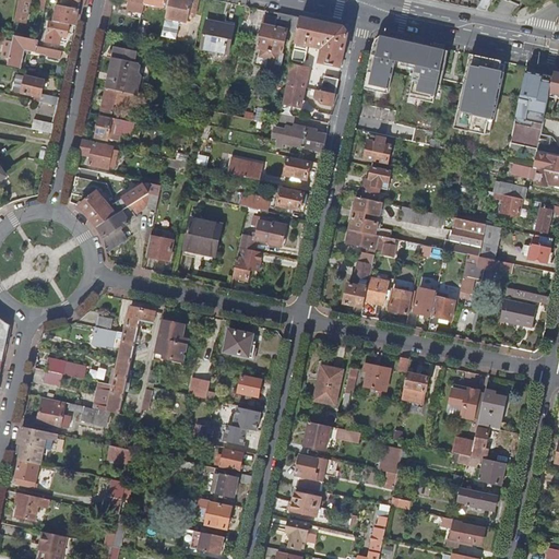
[(25,23),(30,0),(19,0),(18,8),(15,21),(25,23)]
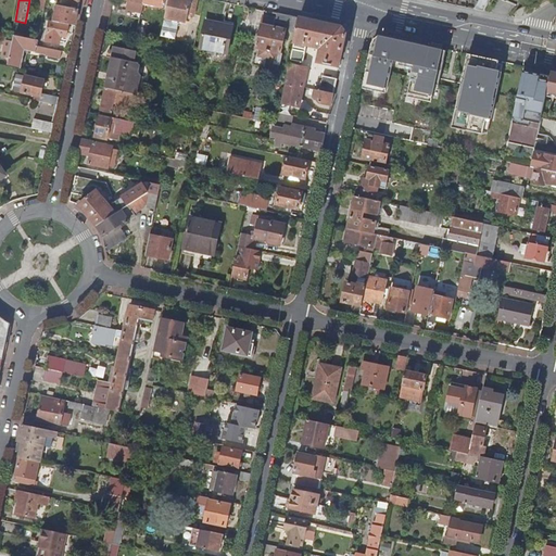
[(193,17),(197,0),(190,0),(191,1),(185,0),(168,0),(161,37),(176,40),(180,22),(187,23),(188,16),(193,17)]
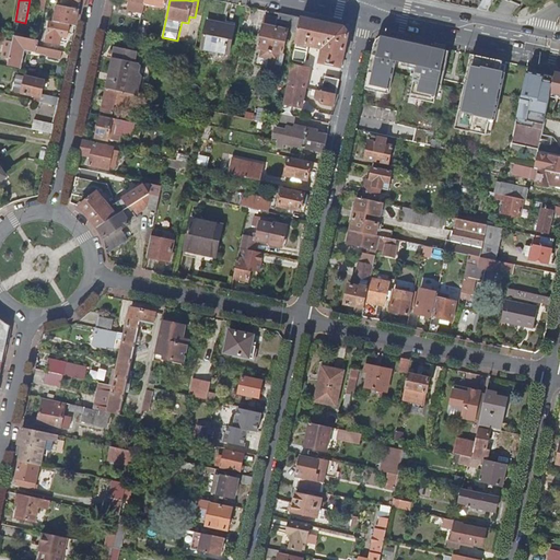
[(480,0),(476,11),(485,13),(491,0),(480,0)]
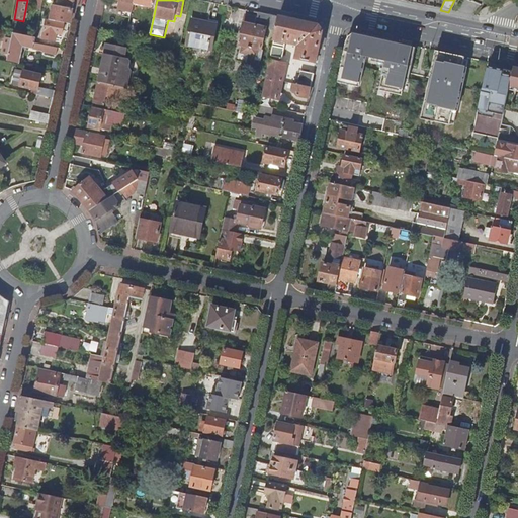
[(69,24),(72,10),(53,5),(50,20),(65,23),(69,24)]
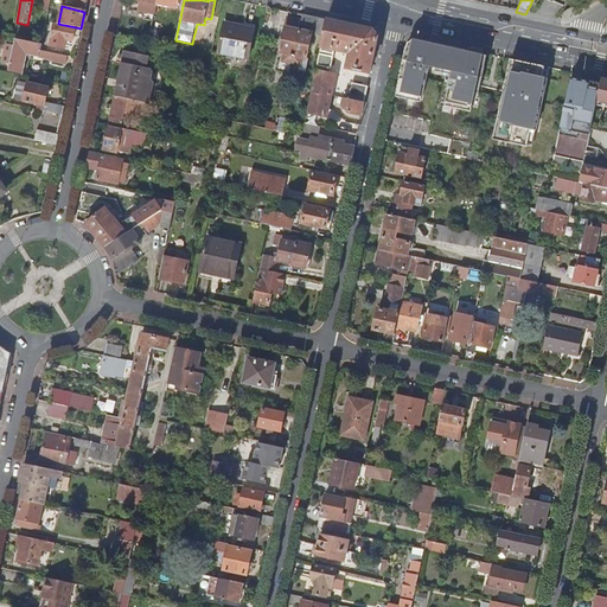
[(324,37),(326,20),(314,18),(301,16),(300,21),(293,56),(302,58),(304,50),(307,51),(312,34),(324,37)]
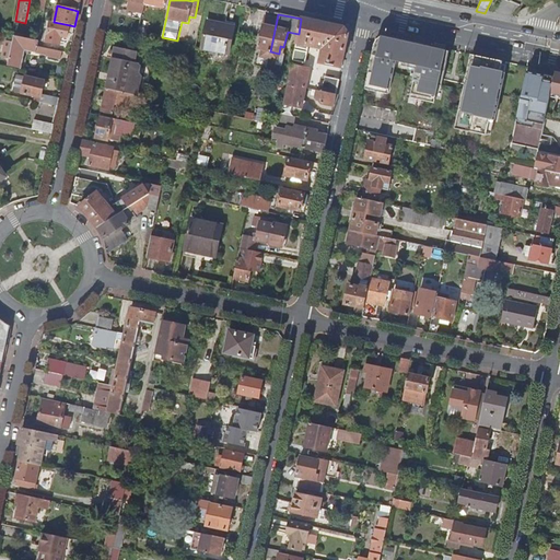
[(270,51),(277,20),(264,16),(259,42),(263,43),(261,50),(270,51)]
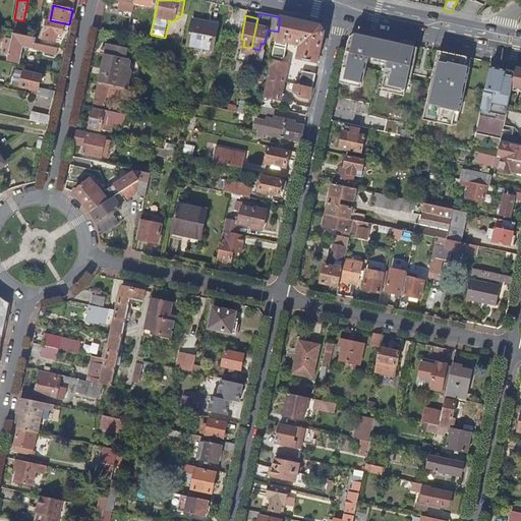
[(325,32),(321,26),(280,17),(278,32),(273,56),(283,58),(287,43),(301,45),(298,59),(317,63),(325,32)]
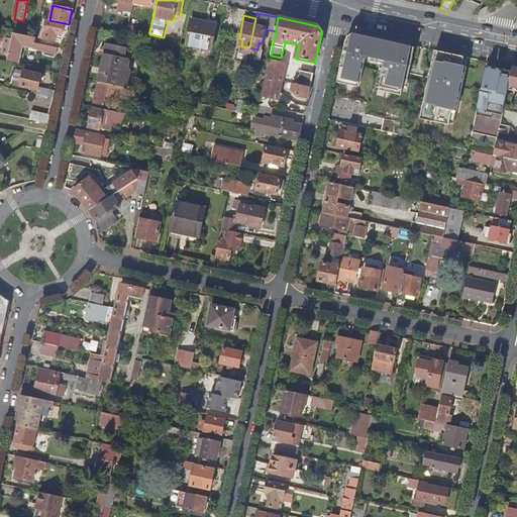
[(63,33),(65,23),(49,20),(46,19),(43,39),(56,41),(58,32),(63,33)]
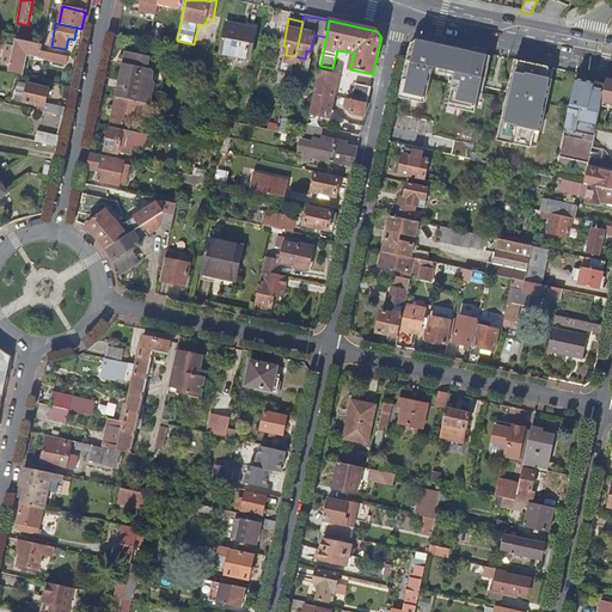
[(250,62),(257,31),(245,29),(245,31),(226,28),(220,56),(250,62)]
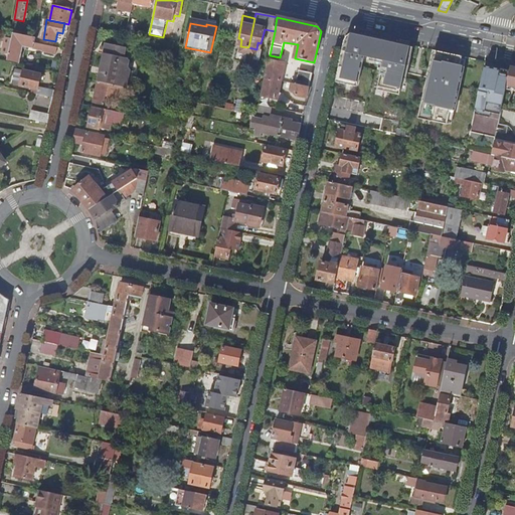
[(177,47),(181,32),(172,30),(169,45),(177,47)]
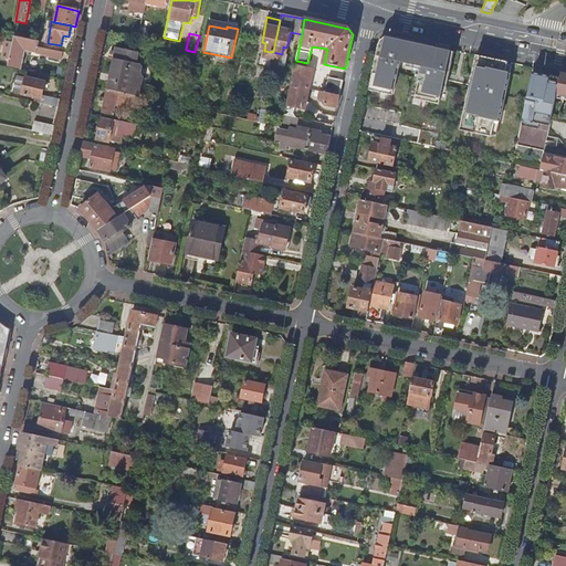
[(63,52),(38,48),(39,42),(16,37),(9,66),(22,69),(25,51),(46,55),(45,58),(61,60),(63,52)]
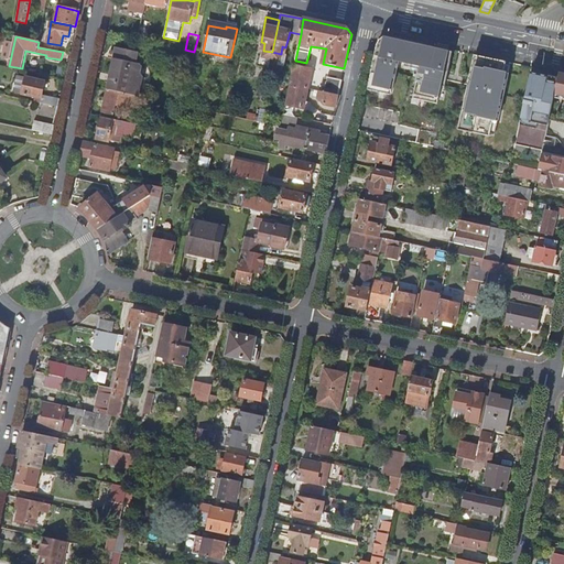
[(378,41),(367,89),(372,90),(383,40),(434,51),(435,47),(384,36),(378,41)]
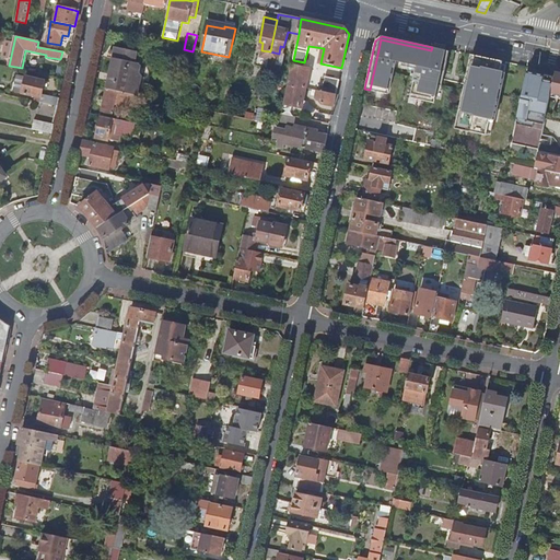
[(1,56),(10,58),(13,42),(4,39),(1,56)]
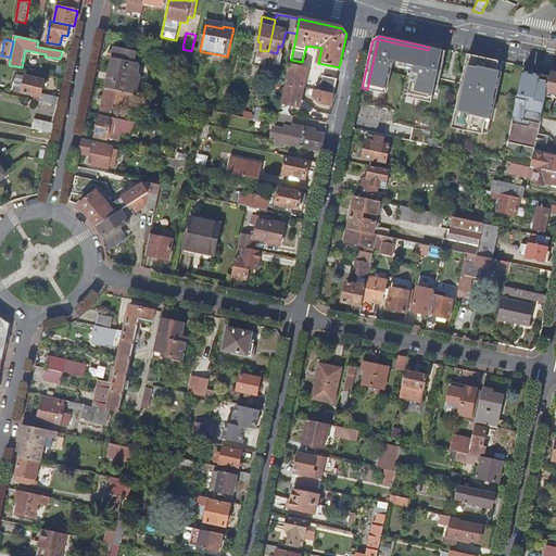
[(378,39),(367,89),(386,93),(392,61),(414,65),(407,98),(431,103),(434,85),(438,86),(440,78),(438,78),(440,66),(439,66),(442,50),(439,49),(429,47),(428,50),(378,39)]
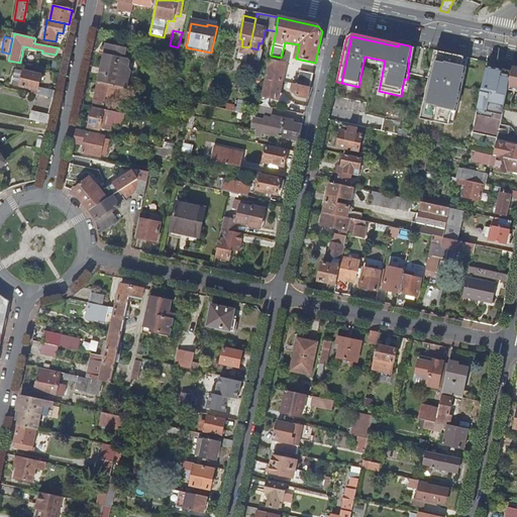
[(126,89),(130,72),(127,68),(128,64),(126,60),(123,59),(125,48),(106,44),(98,83),(124,88),(126,89)]
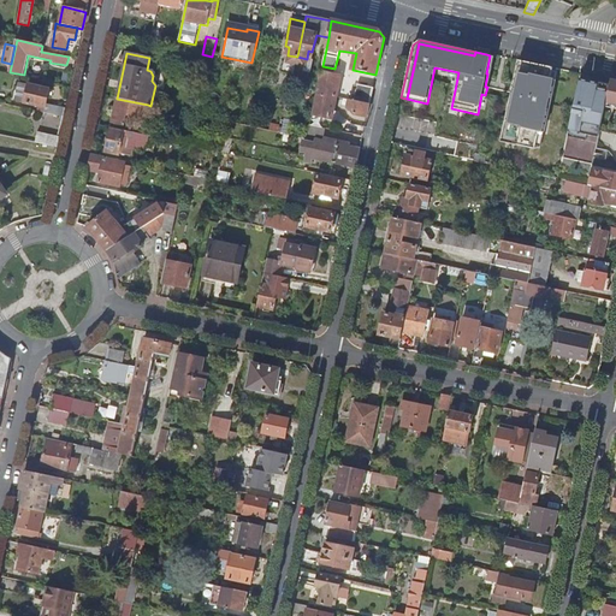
[(540,149),(555,80),(550,80),(552,69),(546,67),(522,61),(515,93),(511,92),(510,100),(514,101),(505,141),(540,149)]
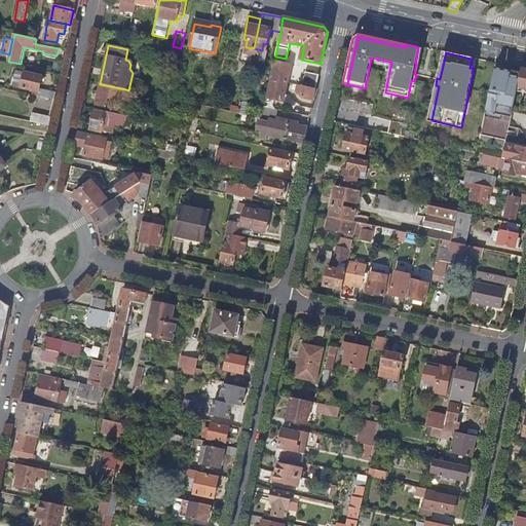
[(446,52),(443,52),(437,78),(440,79),(446,52)]
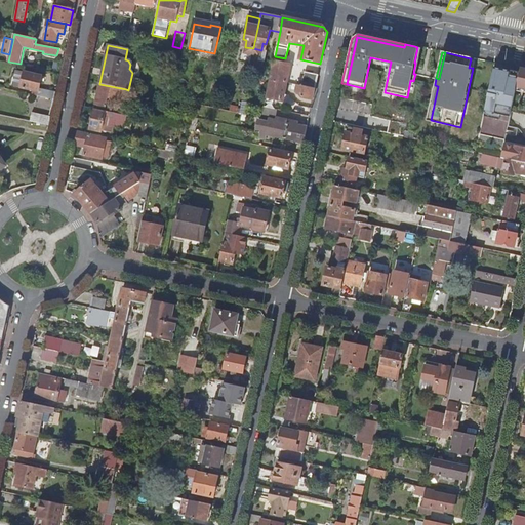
[(286,83),(289,64),(274,61),(270,79),(286,83)]
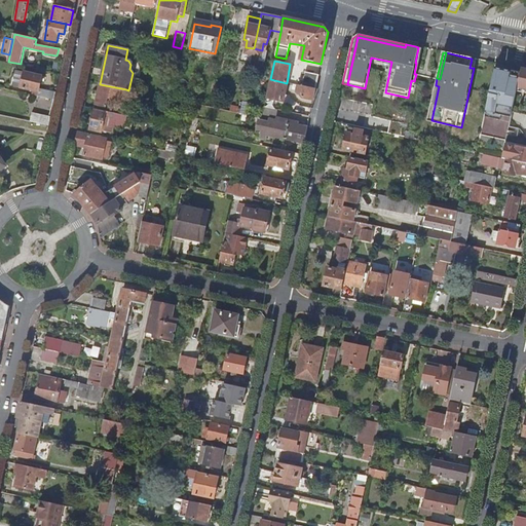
[(509,66),(496,64),(485,117),(500,121),(501,116),(511,118),(517,88),(520,74),(511,72),(512,67),(509,66)]
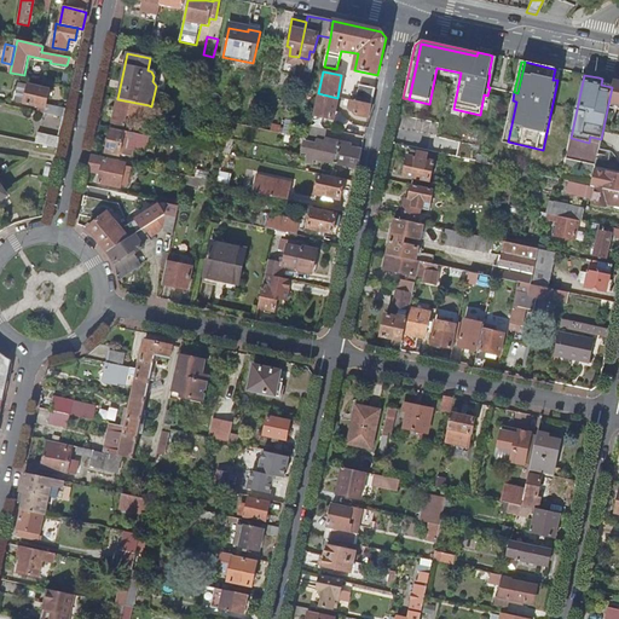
[(618,81),(613,81),(612,87),(608,104),(618,105),(618,81)]
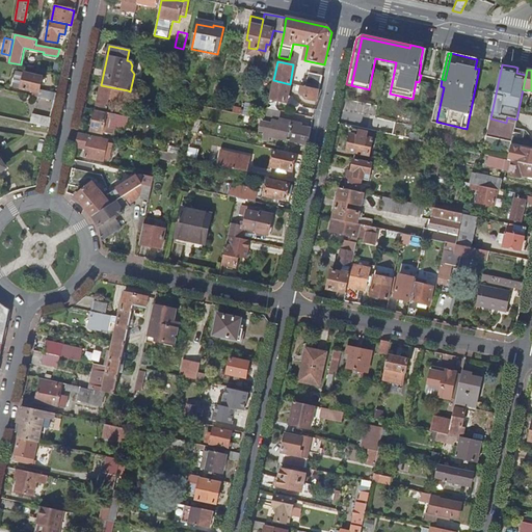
[(40,89),(43,77),(17,72),(14,87),(38,92),(37,98),(54,101),(56,92),(40,89)]
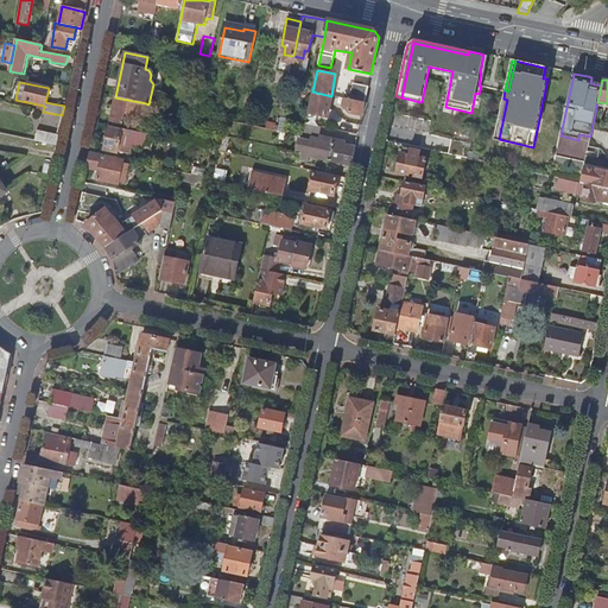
[(365,103),(368,87),(353,83),(350,93),(347,93),(346,99),(365,103)]
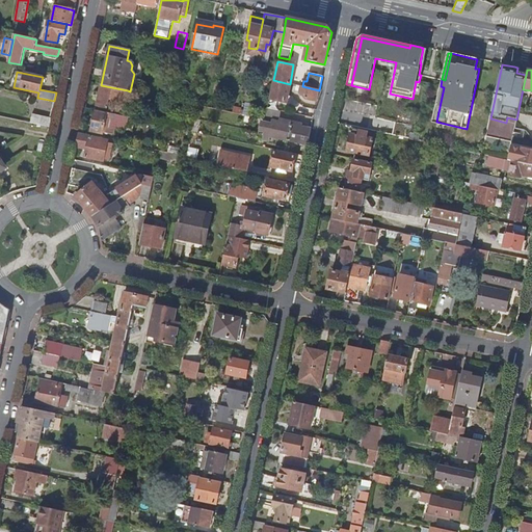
[(286,103),(290,84),(273,80),(269,99),(286,103)]
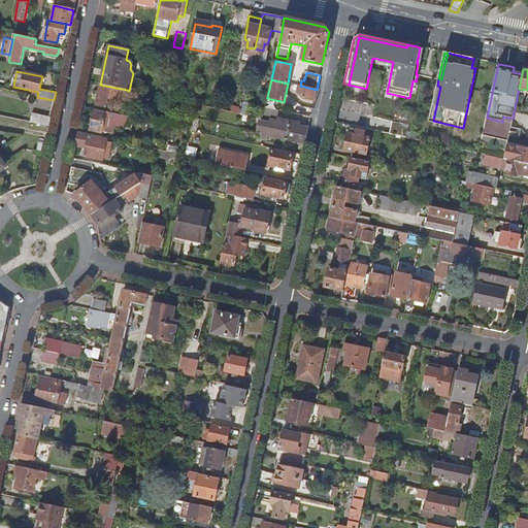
[(124,102),(127,90),(100,85),(95,105),(107,108),(108,99),(124,102)]
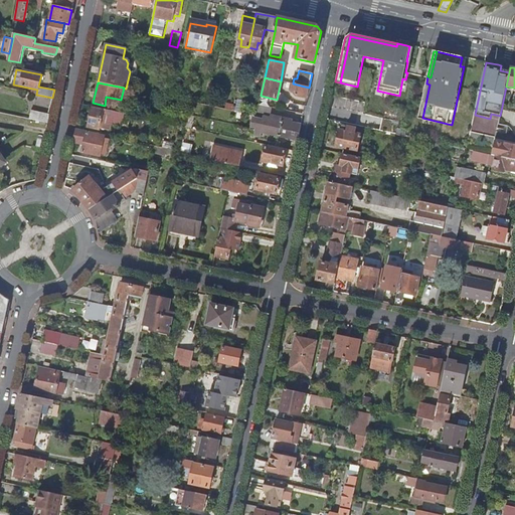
[(307,99),(309,88),(293,83),(292,83),(290,89),(297,96),(307,99)]
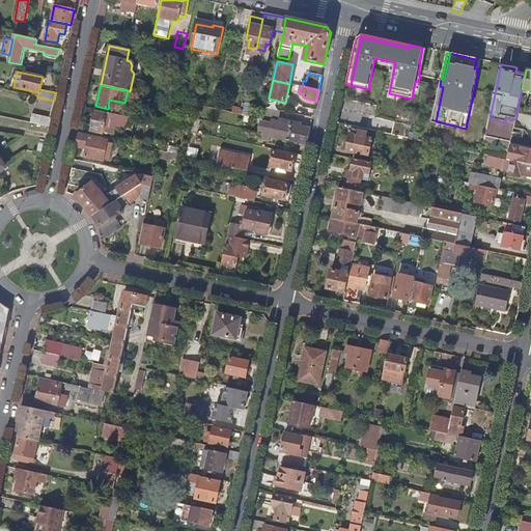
[(443,87),(440,86),(432,121),(436,121),(443,87)]
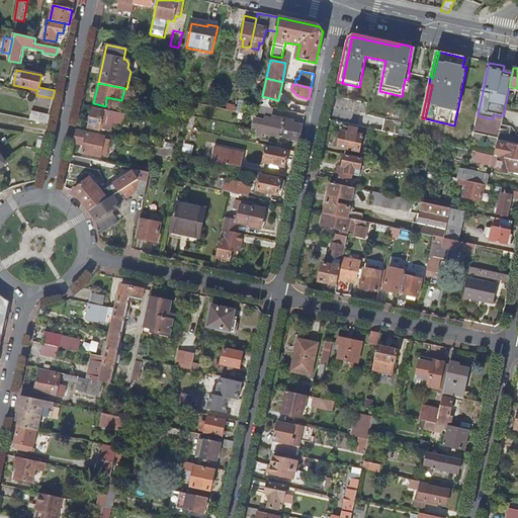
[(243,113),(245,102),(239,101),(237,111),(243,113)]
